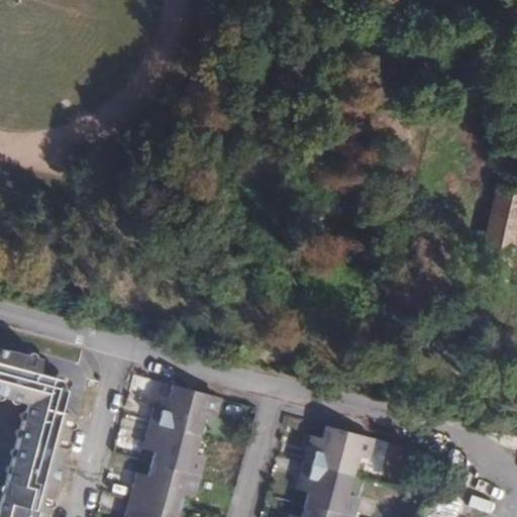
[(516,191),(513,191),(486,301),(513,307),(516,292),(516,191)]
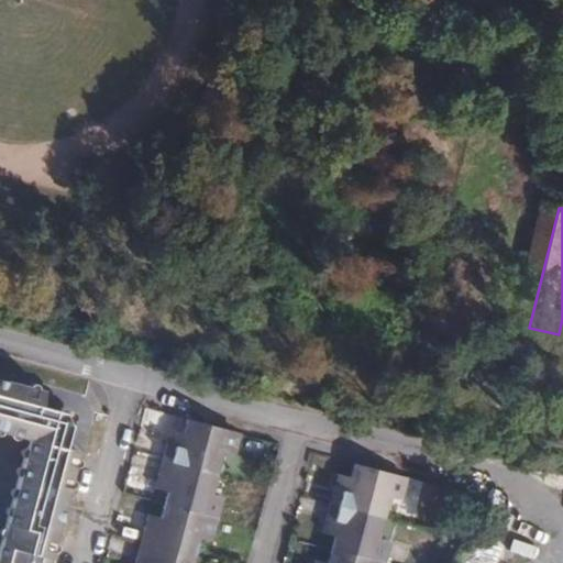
[(0,430),(23,437),(0,522),(0,562),(41,562),(73,450),(58,445),(66,423),(55,408),(34,403),(36,389),(0,379),(0,430)]
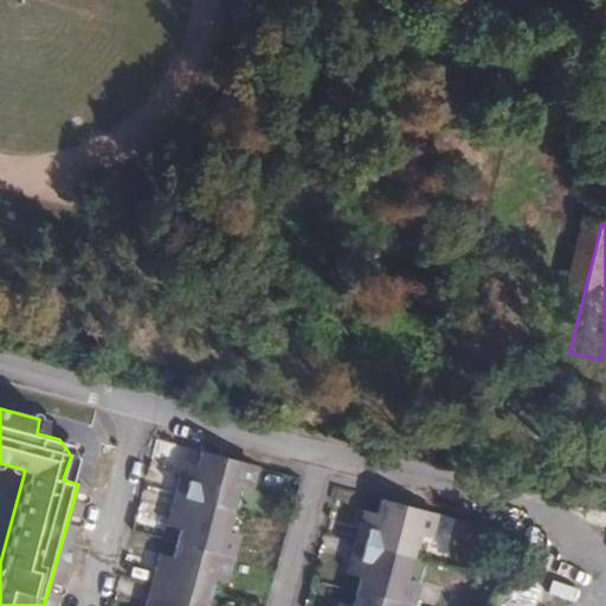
[(249,465),(195,450),(193,465),(180,463),(161,527),(176,532),(169,558),(155,553),(141,605),(202,605),(211,578),(220,581),(229,574),(230,566),(226,558),(234,550),(236,540),(223,529),(233,488),(245,490),(251,484),(253,474),(249,465)]
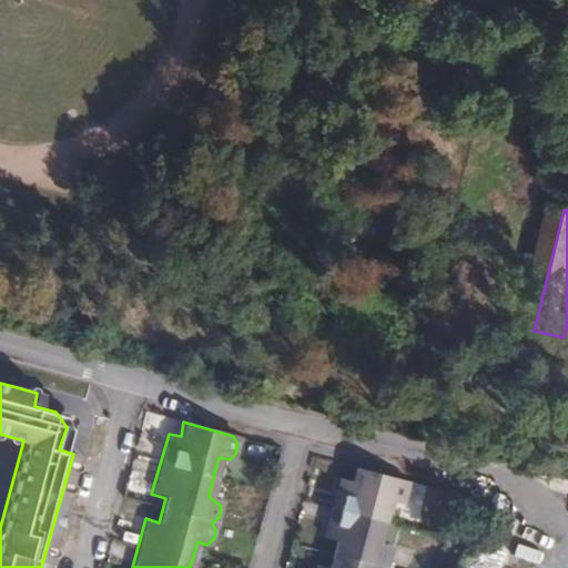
[(222,459),(217,497),(227,498),(232,460),(222,459)]
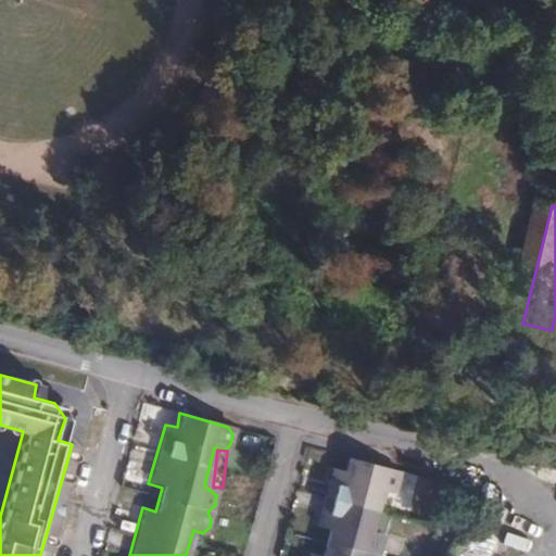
[(345,469),(330,465),(315,525),(328,528),(320,555),(319,555),(307,553),(306,555),(374,555),(379,553),(382,544),(378,533),(371,531),(381,492),(390,494),(391,488),(397,488),(399,479),(395,469),(348,457),(345,469)]
